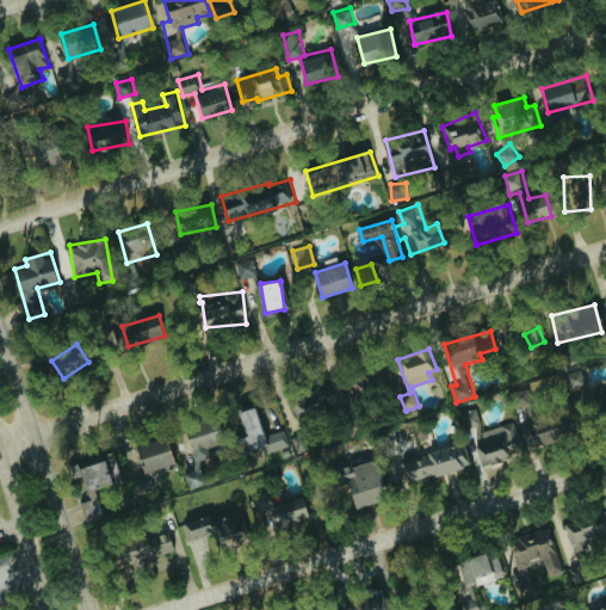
[(381,389),(376,371),(347,380),(353,398),(381,389)]
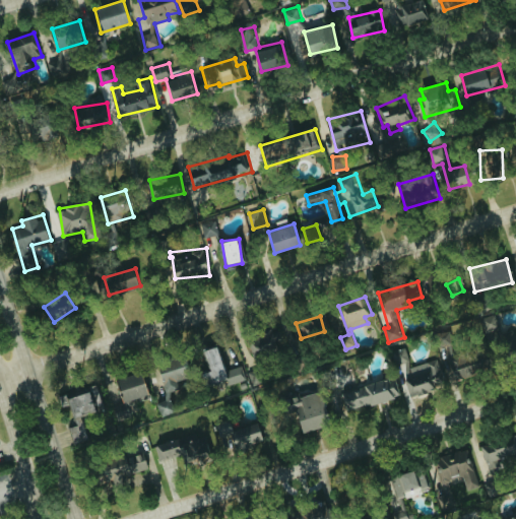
[(287,344),(281,326),(248,337),(254,357),(287,344)]
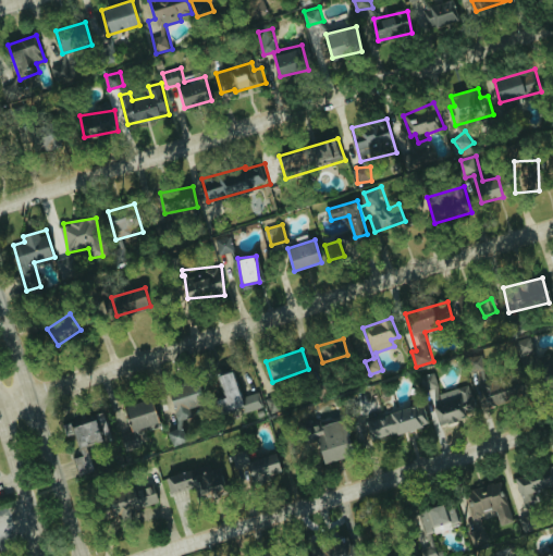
[(536,365),(549,373),(552,369),(552,368),(552,357),(545,351),(536,365)]
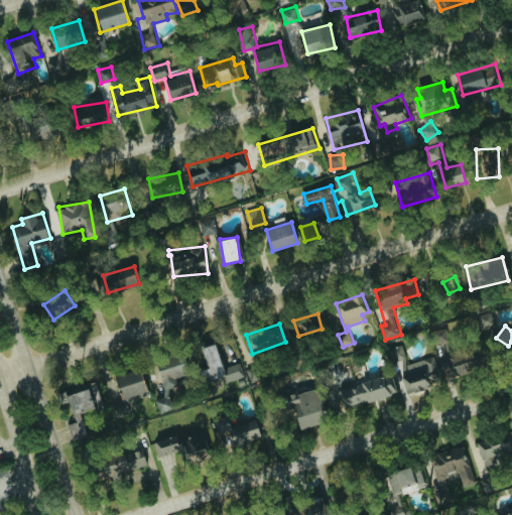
[(449,329),(433,330),(434,344),(451,343),(449,329)]
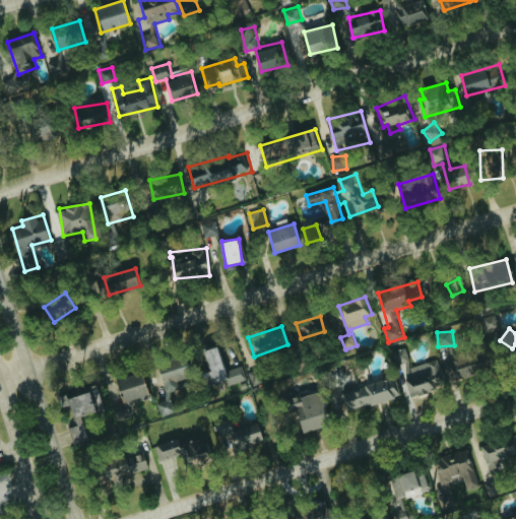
[(202,373),(205,385),(227,379),(217,346),(204,349),(210,371),(202,373)]
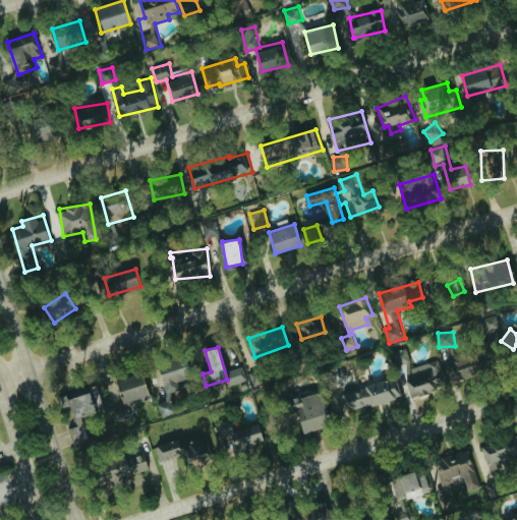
[(412,366),(408,349),(398,351),(408,395),(447,385),(441,359),(412,366)]
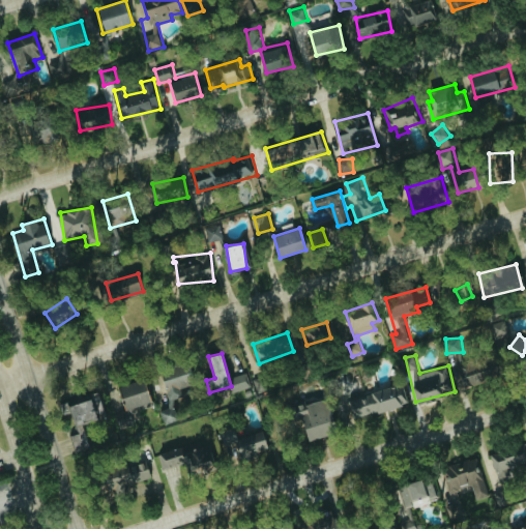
[(499,377),(499,357),(461,358),(461,378),(499,377)]
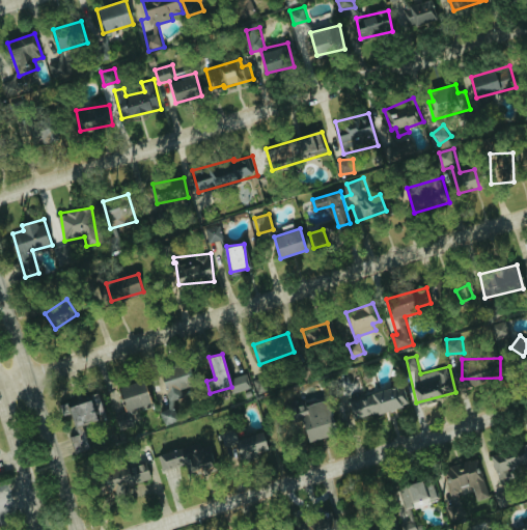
[(181,420),(175,399),(184,397),(181,388),(195,385),(189,362),(161,370),(169,401),(161,405),(166,424),(181,420)]
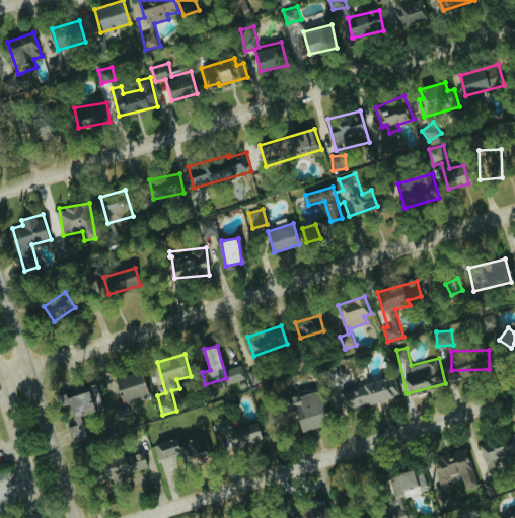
[(225,370),(228,387),(244,384),(241,367),(225,370)]
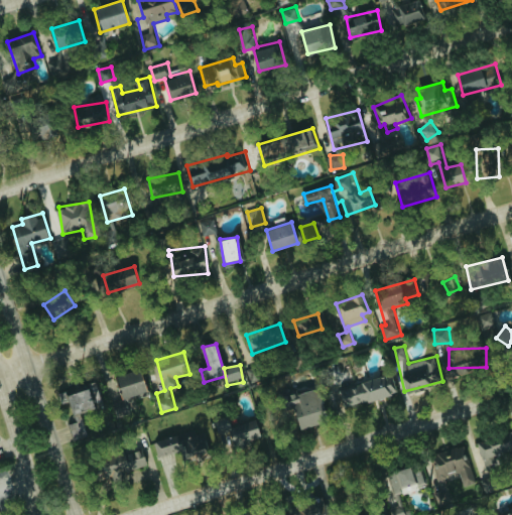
[(116,375),(122,399),(114,401),(118,418),(141,412),(137,397),(149,393),(143,368),(116,375)]
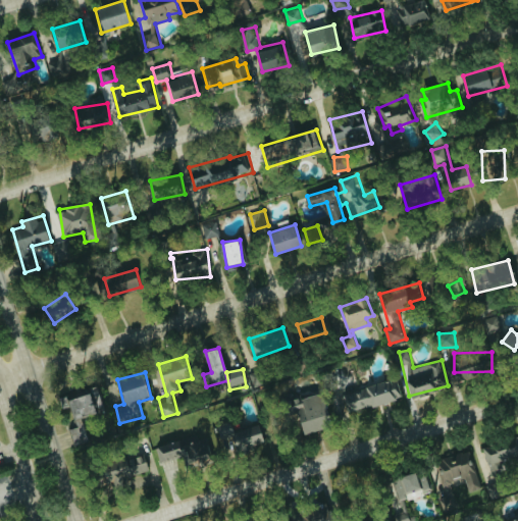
[(399,398),(394,379),(345,394),(350,412),(399,398)]
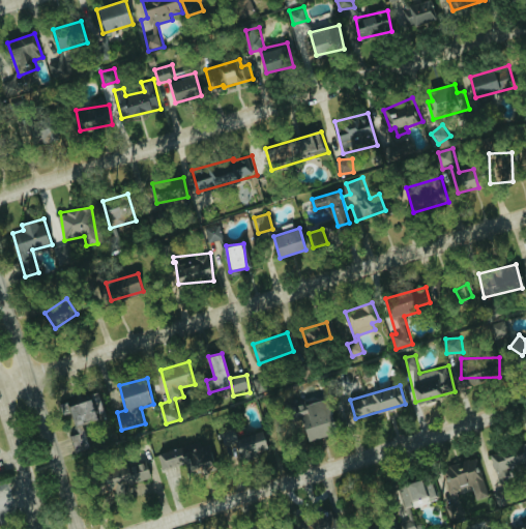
[(75,424),(106,417),(100,391),(61,400),(64,416),(72,415),(75,424)]
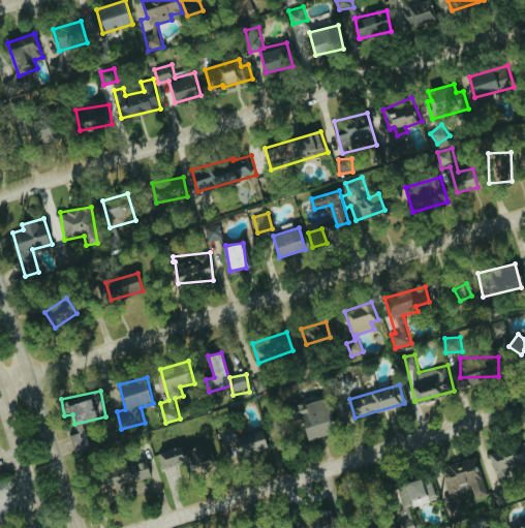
[(305,440),(336,431),(326,398),(295,407),(305,440)]
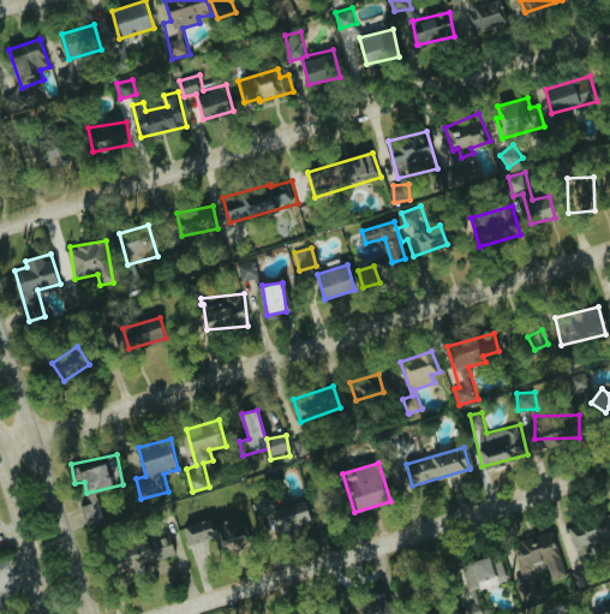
[(314,523),(305,500),(276,510),(270,495),(256,501),(267,531),(275,529),(277,535),(314,523)]
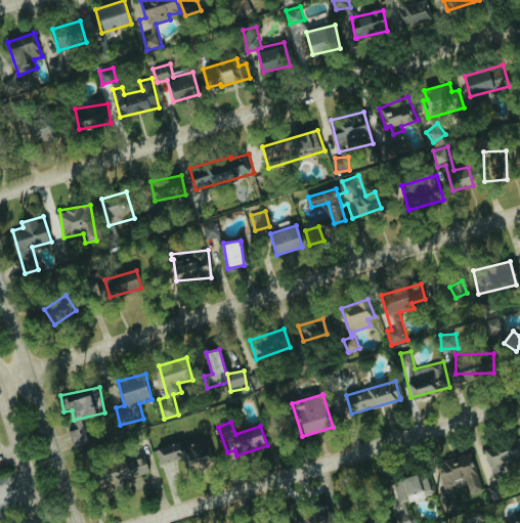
[(89,442),(84,426),(71,431),(76,446),(89,442)]
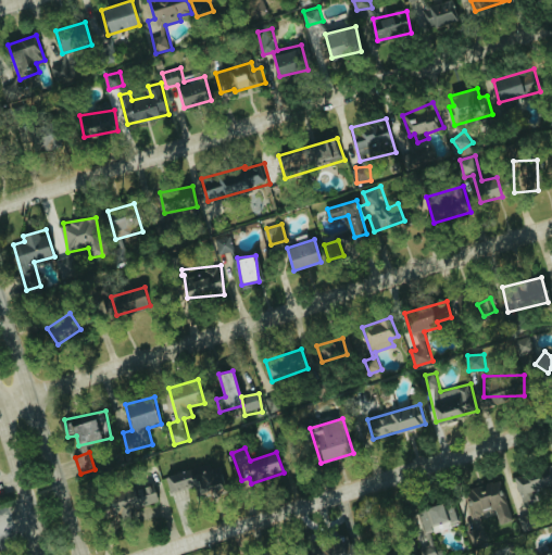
[(174,492),(196,486),(199,496),(229,487),(223,465),(214,468),(212,462),(197,466),(168,475),(174,492)]
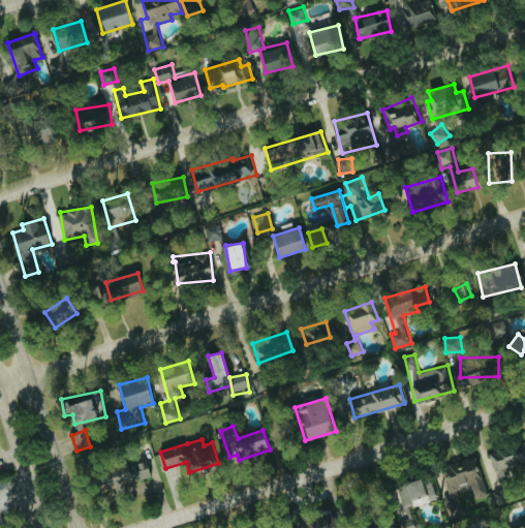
[(507,468),(524,463),(524,442),(487,453),(497,488),(512,484),(507,468)]
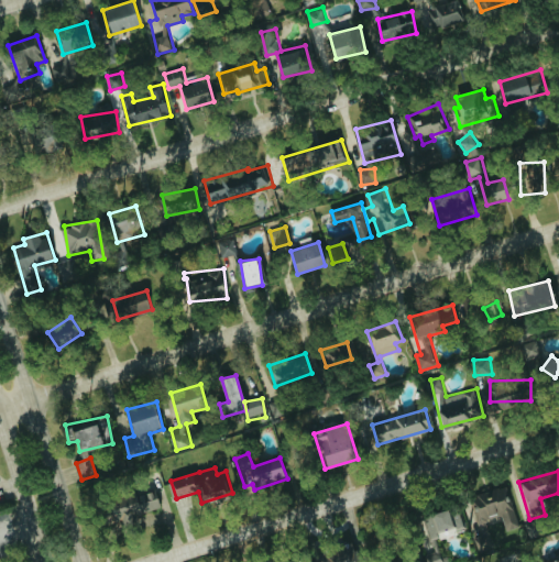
[(521,526),(508,485),(471,496),(482,536),(477,537),(481,552),(497,547),(490,524),(504,519),(507,530),(521,526)]
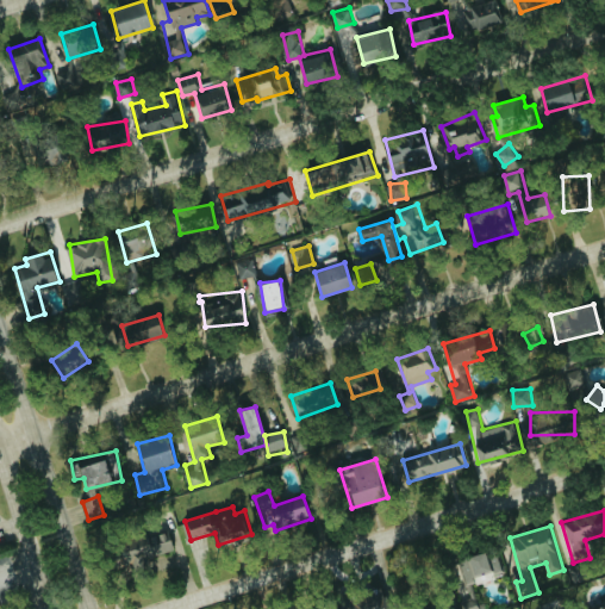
[(176,550),(169,527),(118,542),(124,565),(176,550)]
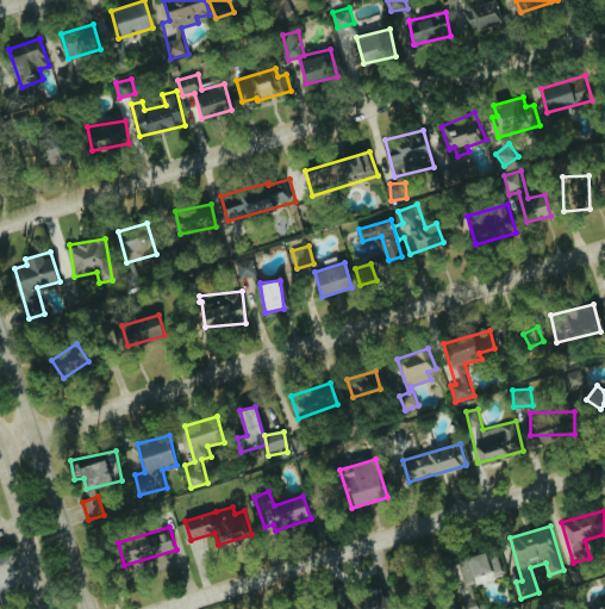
[(463,608),(479,608),(474,583),(503,577),(497,550),(454,559),(463,608)]
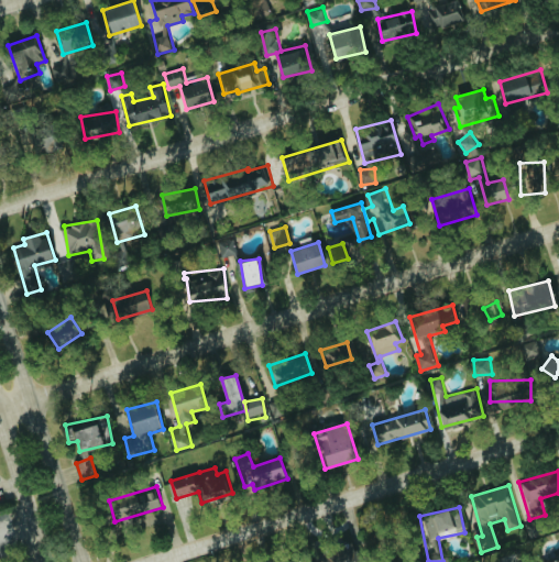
[(354,561),(355,544),(331,544),(331,555),(324,555),(324,561),(354,561)]
